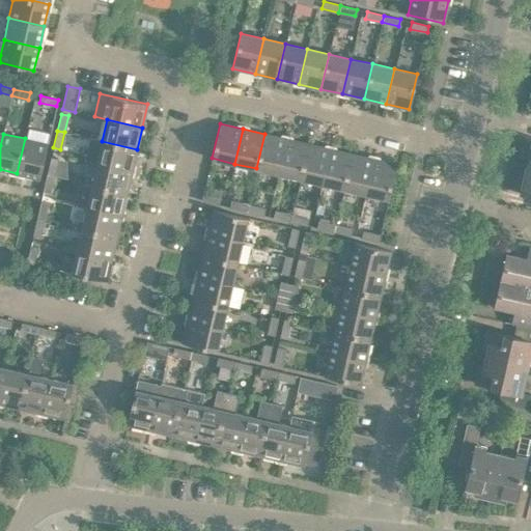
[(256,168),(278,173),(286,138),(264,134),(256,168)]
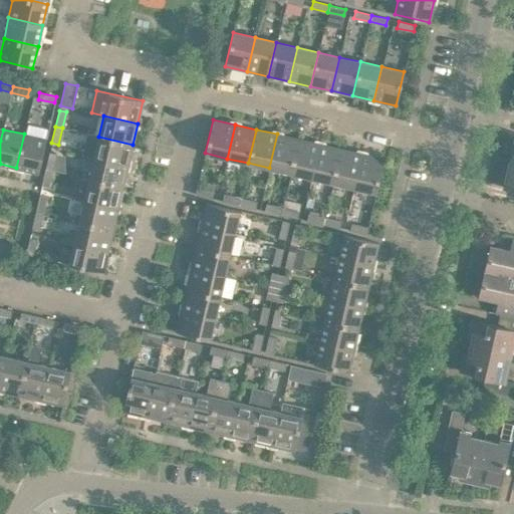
[(46,140),(24,134),(16,168),(38,174),(46,140)]
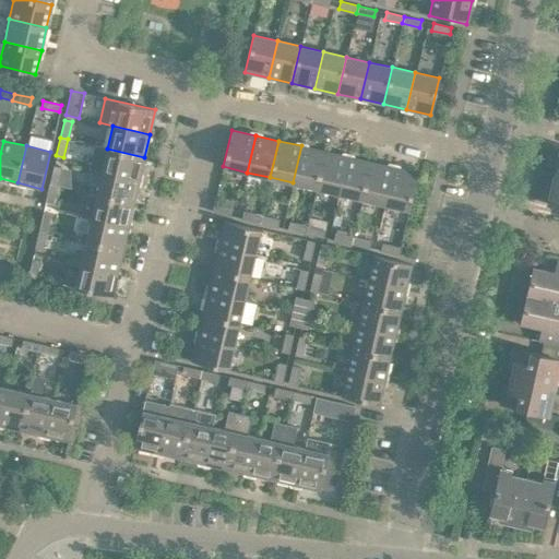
[(139,179),(144,157),(107,149),(94,145),(88,168),(102,171),(139,179)]
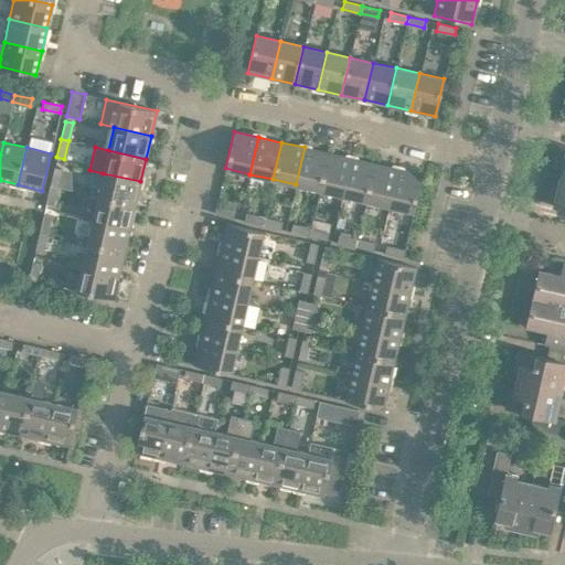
[(305,147),(296,184),(319,190),(328,152),(305,147)]
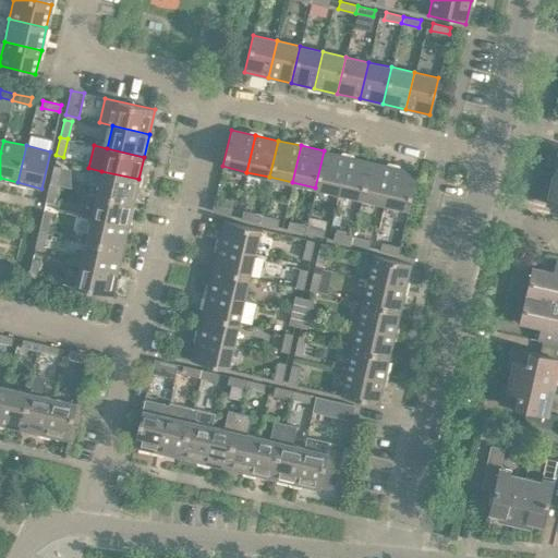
[(315,187),(338,193),(347,156),(324,150),(315,187)]
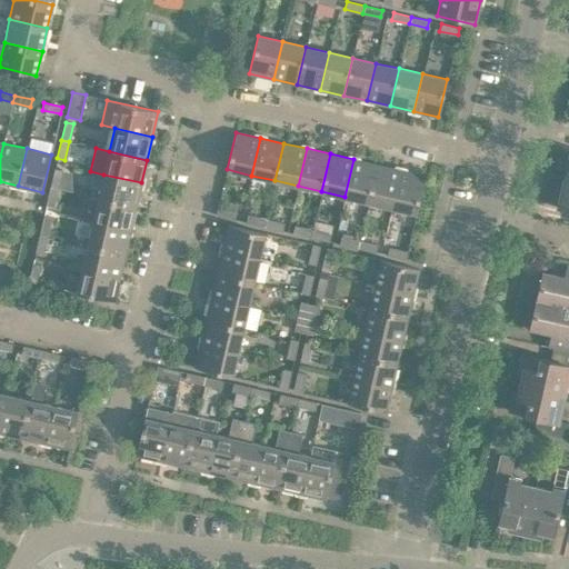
[(353,159),(345,197),(368,202),(377,165),(353,159)]
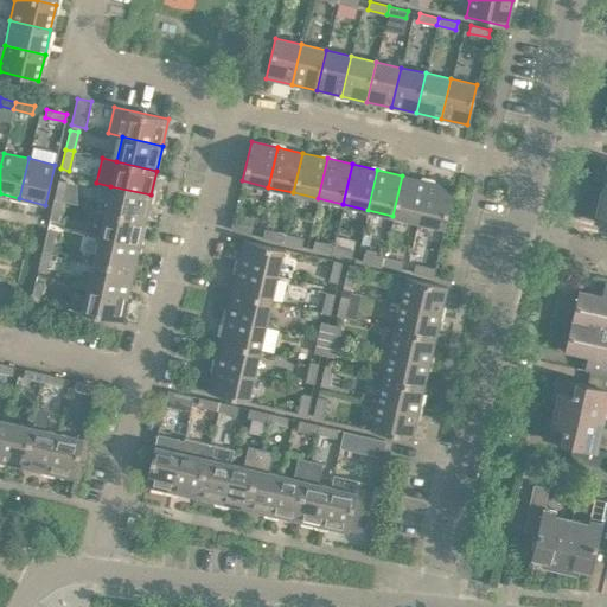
[(393,216),(417,222),(427,181),(402,176),(393,216)]
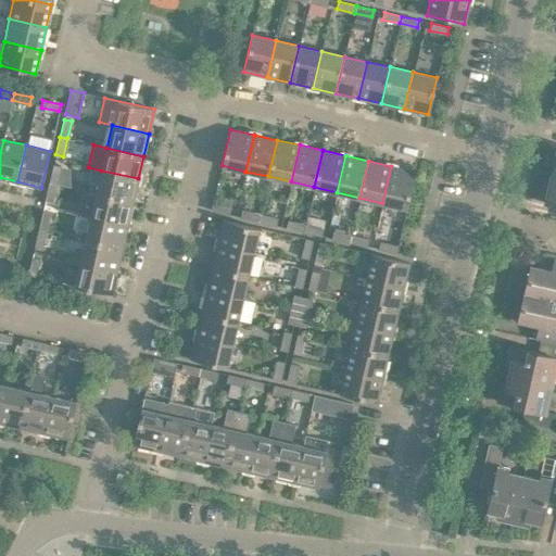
[(49,182),(57,184),(61,166),(53,165),(49,182)]
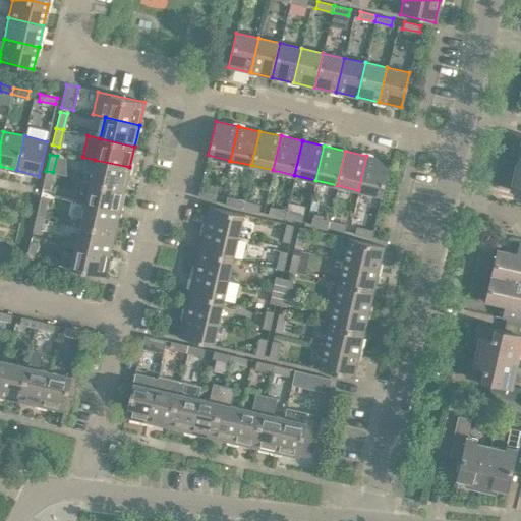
[(389,161),(366,156),(358,190),(381,195),(389,161)]
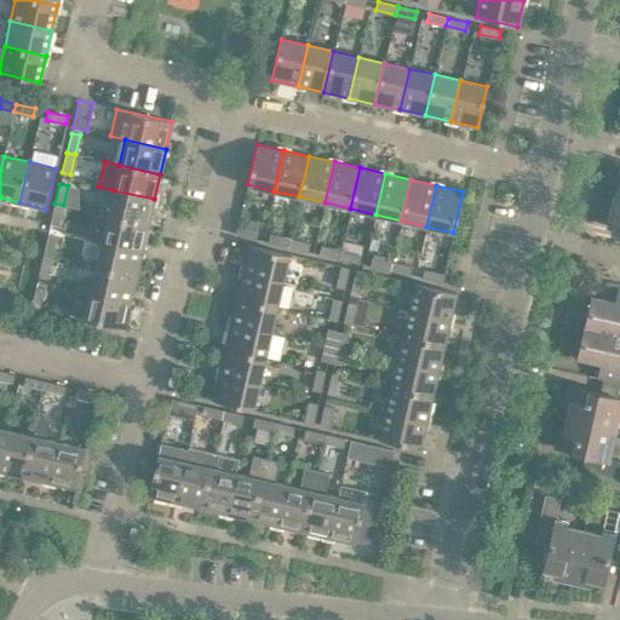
[(148,225),(154,199),(113,190),(107,216),(148,225)]
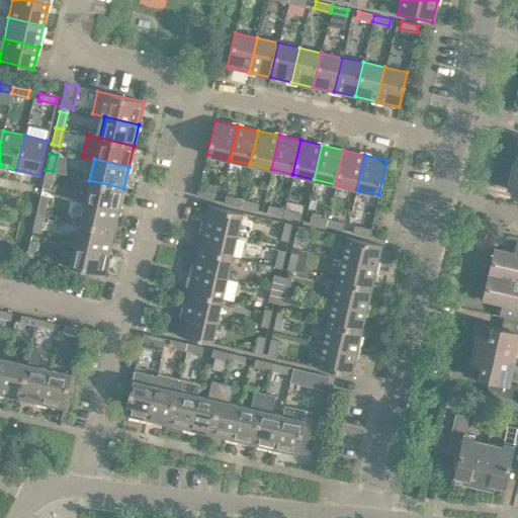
[(517,164),(513,163),(507,188),(517,190),(517,164)]
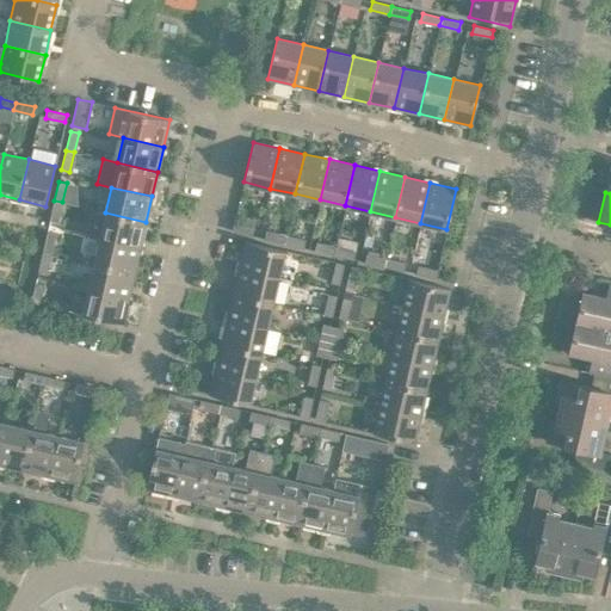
[(57,222),(62,202),(54,201),(50,220),(57,222)]
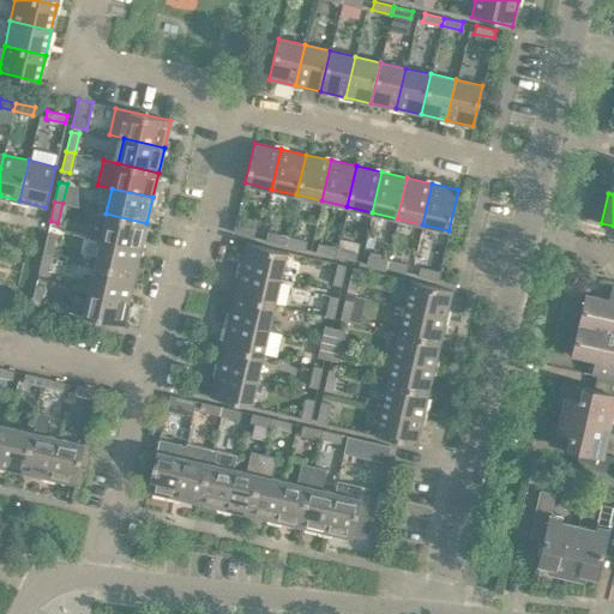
[(140,248),(140,247),(146,223),(106,214),(100,239),(140,248)]
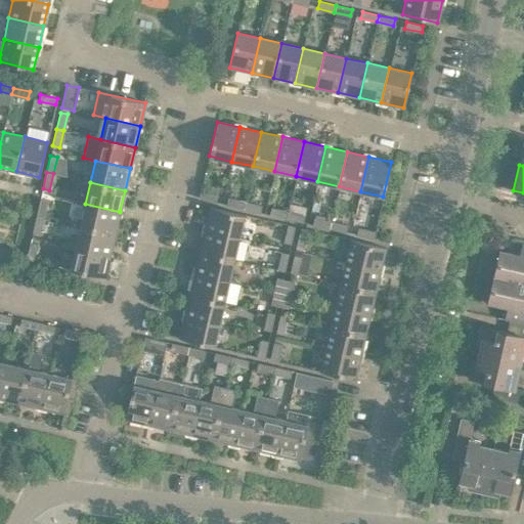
[(219,188),(202,184),(201,191),(217,195),(219,188)]
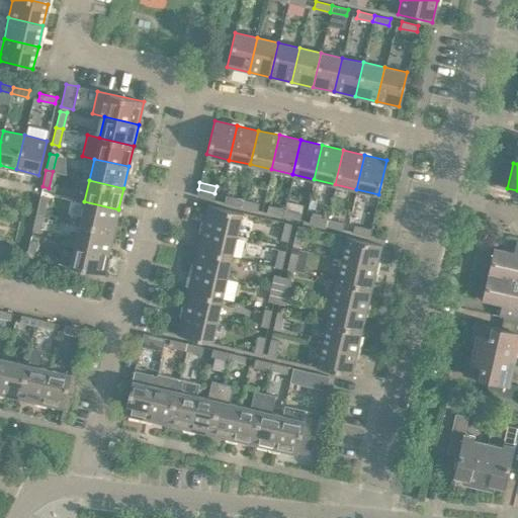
[(214,193),(198,189),(196,195),(213,199),(214,193)]
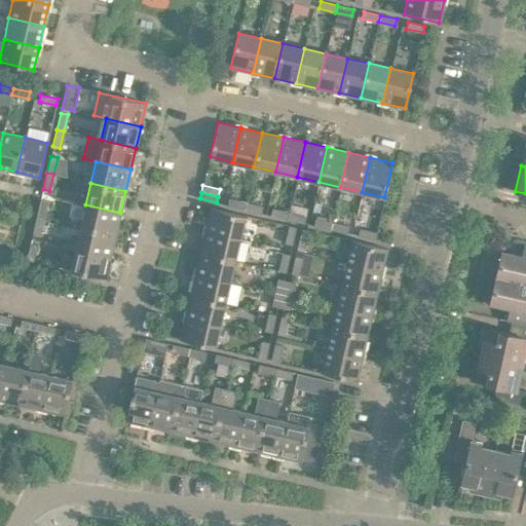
[(227,205),(243,209),(246,202),(229,198),(227,205)]
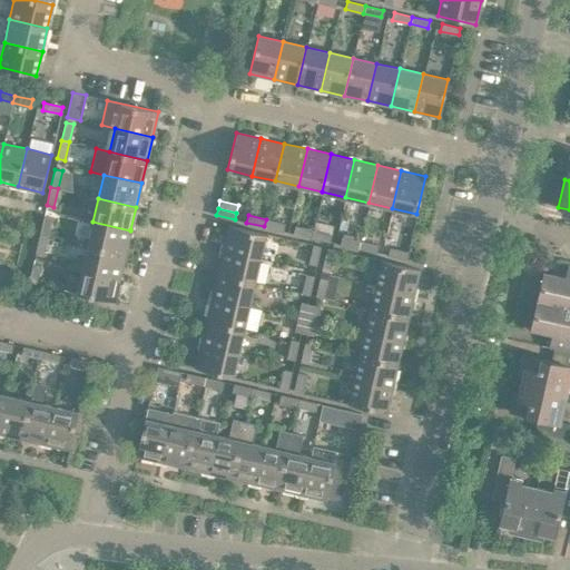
[(43,216),(40,234),(47,235),(51,217),(43,216)]
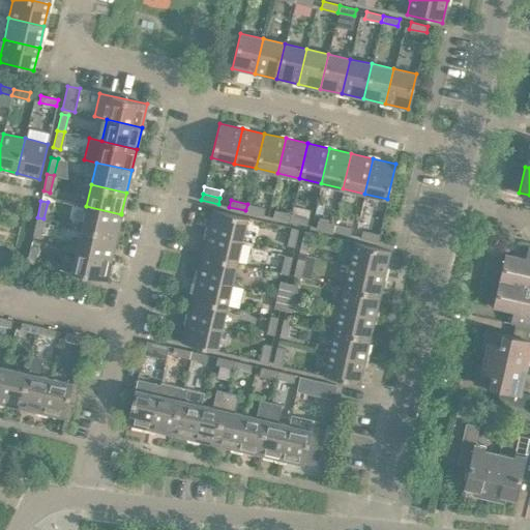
[(263,214),(264,207),(247,204),(245,210),(263,214)]
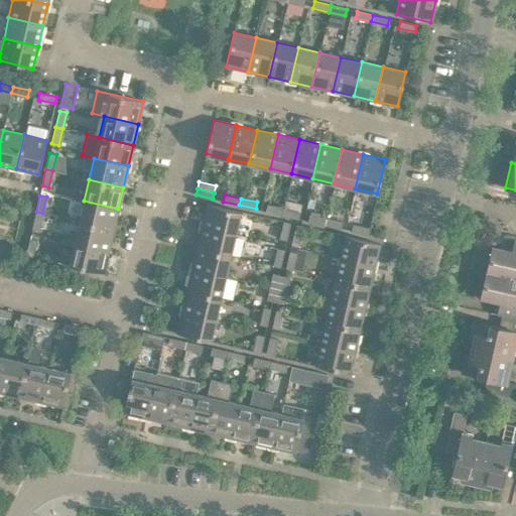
[(114,230),(118,209),(84,201),(80,222),(114,230)]
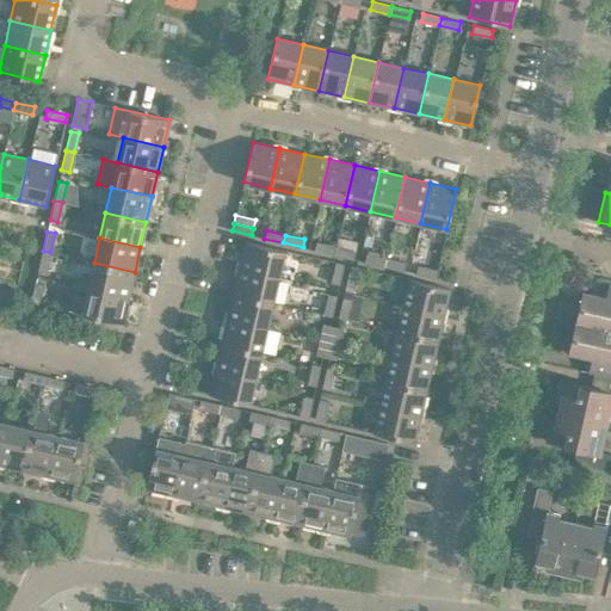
[(238,267),(278,277),(285,251),(245,241),(238,267)]
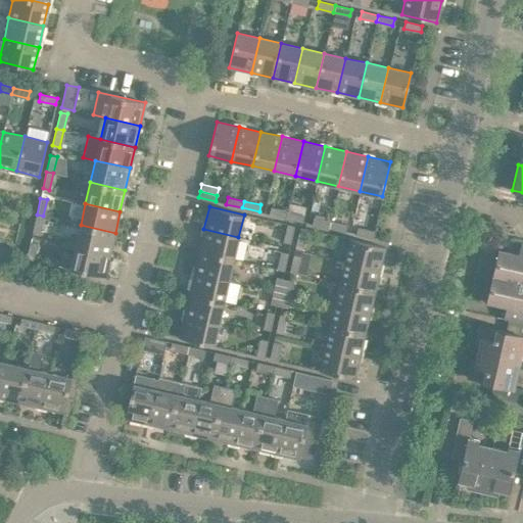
[(269,214),(286,218),(287,210),(271,207),(269,214)]
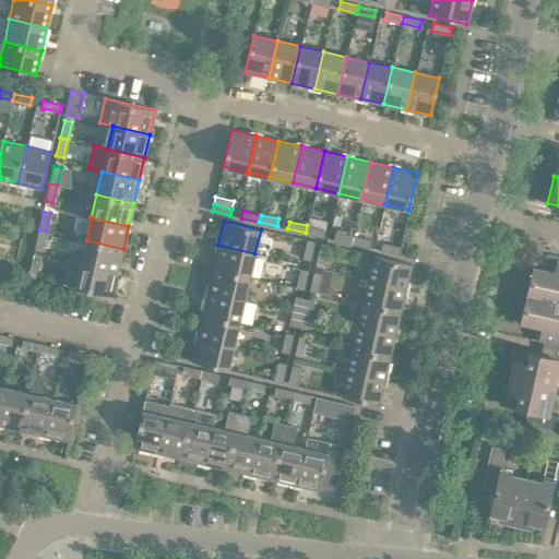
[(324,229),(307,225),(306,233),(323,237),(324,229)]
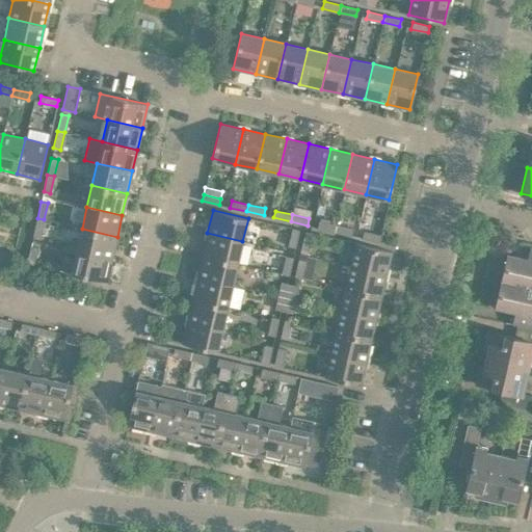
[(41,237),(44,219),(37,218),(33,235),(41,237)]
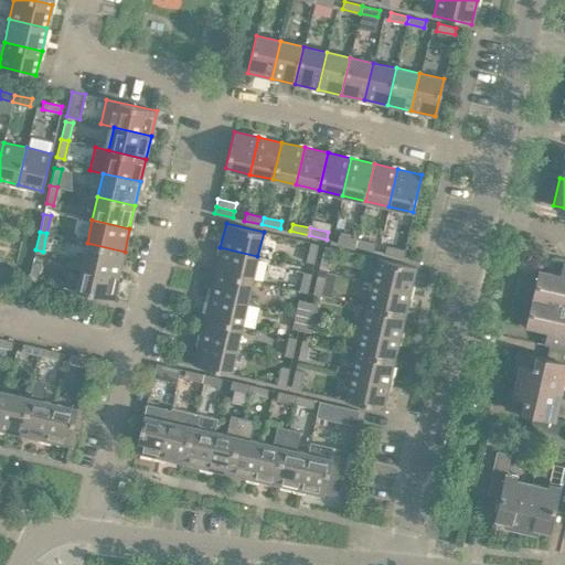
[(337,242),(355,246),(356,238),(339,234),(337,242)]
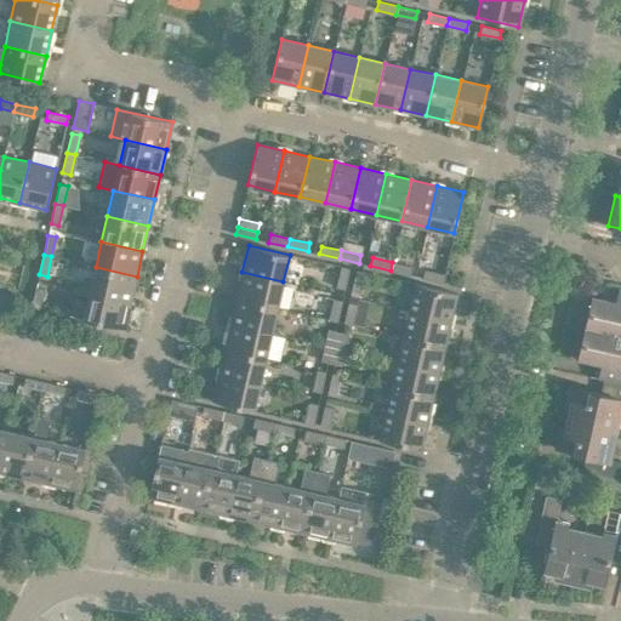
[(410,275),(411,267),(392,262),(391,271),(410,275)]
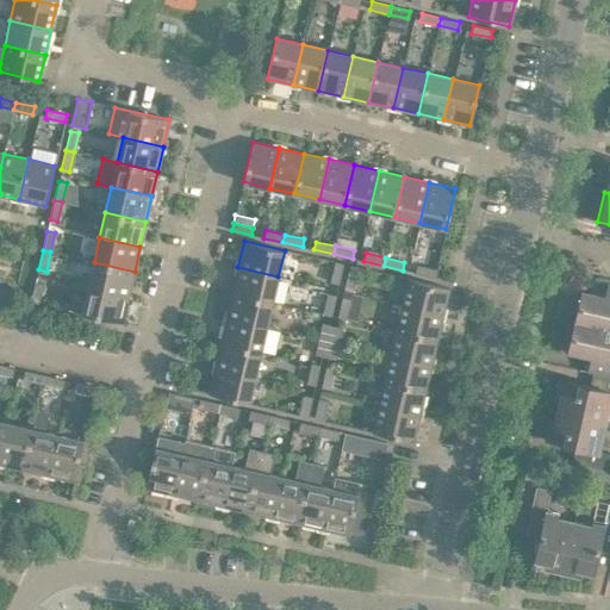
[(94,262),(88,287),(129,297),(135,272),(94,262)]
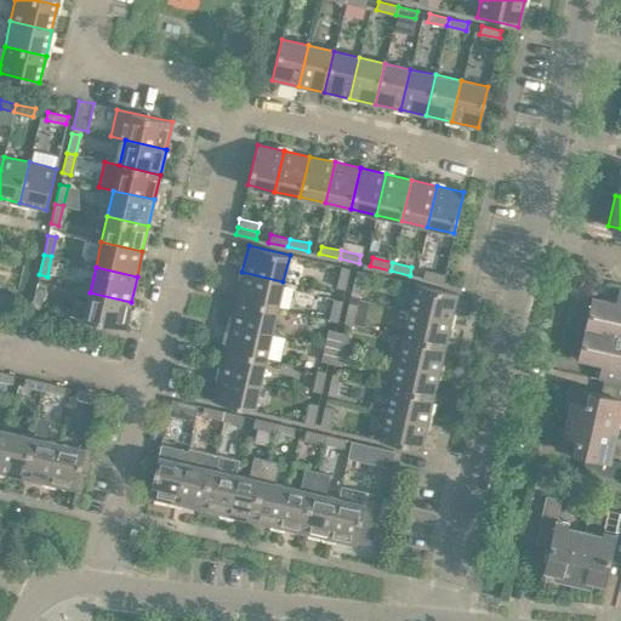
[(345,288),(349,268),(341,267),(336,286),(345,288)]
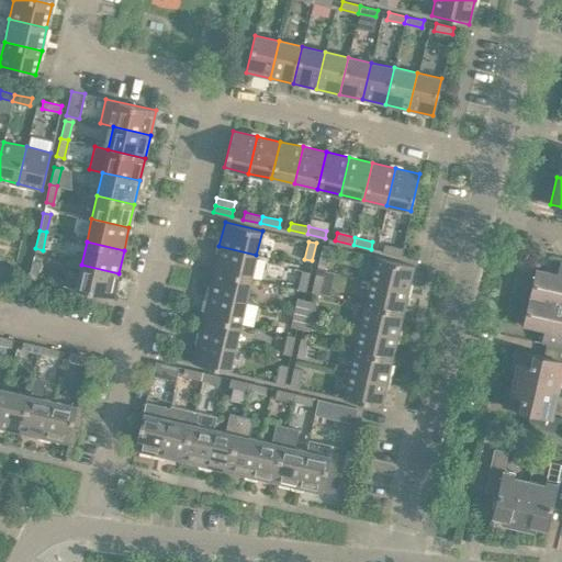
[(325,263),(329,246),(323,244),(318,262),(325,263)]
